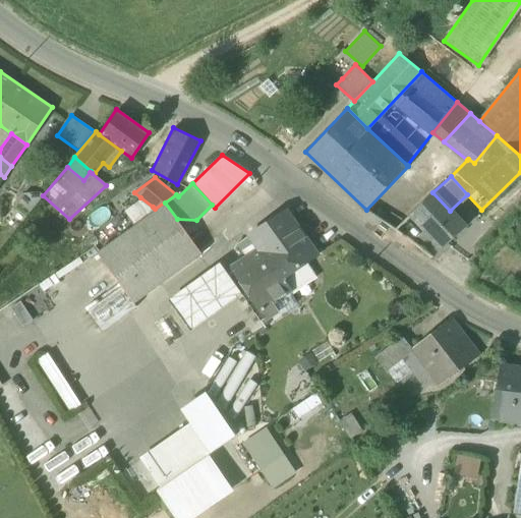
[(450,211),(432,192),(407,216),(440,250),(465,226),(450,211)]
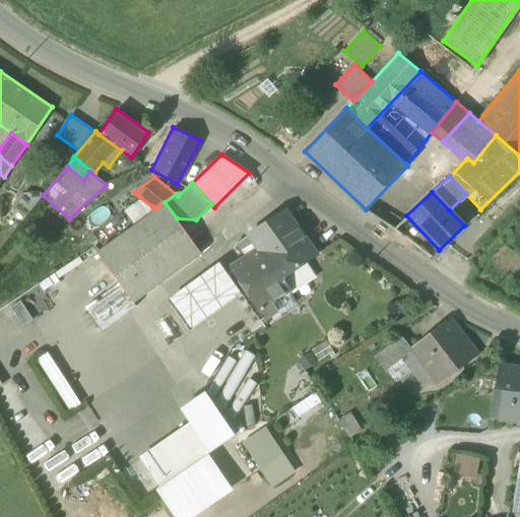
[(152,206),(140,197),(125,209),(132,220),(152,206)]
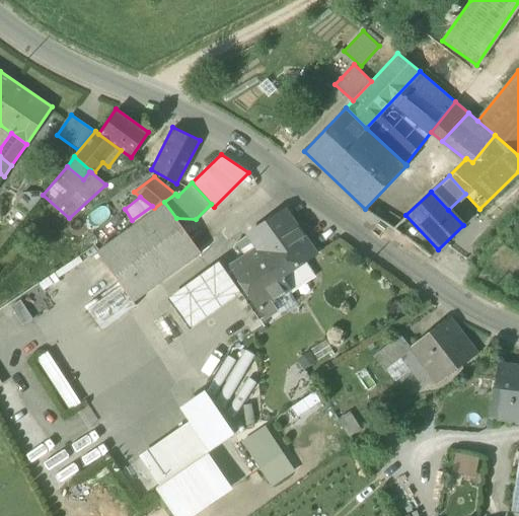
[(85,305),(101,328),(136,304),(134,300),(201,252),(176,218),(164,202),(155,209),(135,223),(97,250),(120,280),(85,305)]
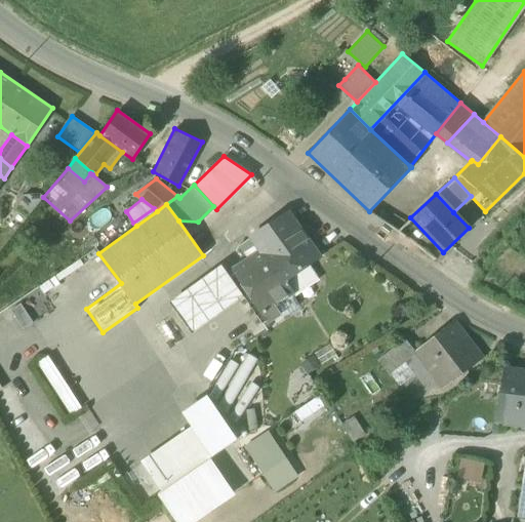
[(250,236),(250,237),(259,251),(249,257),(235,267),(239,273),(232,278),(243,295),(264,324),(275,316),(268,307),(292,292),(292,291),(283,279),(309,263),(320,255),(289,211),(250,236)]
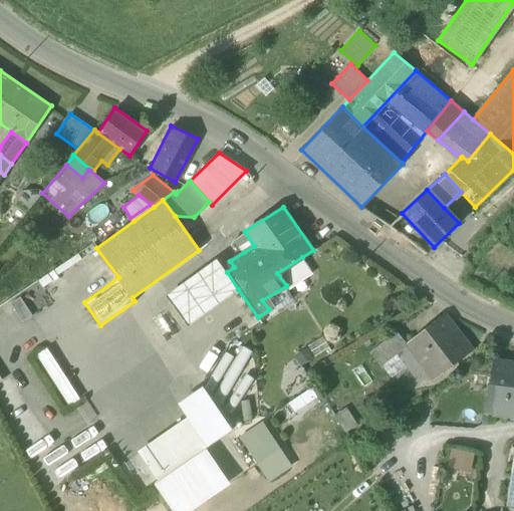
[(234,239),(244,252),(254,246),(245,232),(234,239)]
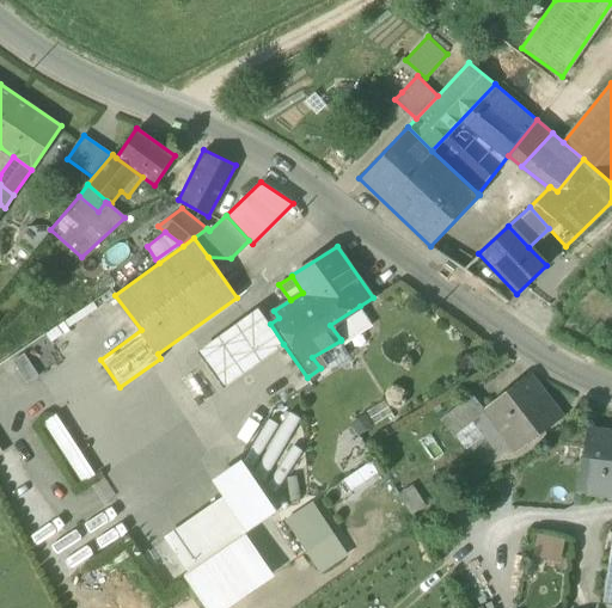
[(371,320),(360,306),(330,325),(341,339),(371,320)]
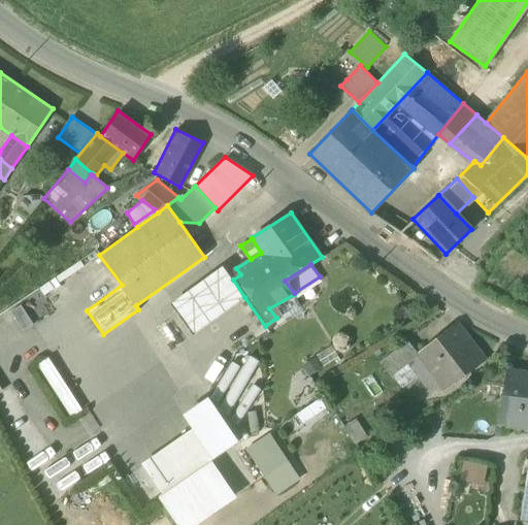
[(170,303),(193,334),(244,297),(233,280),(223,265),(170,303)]
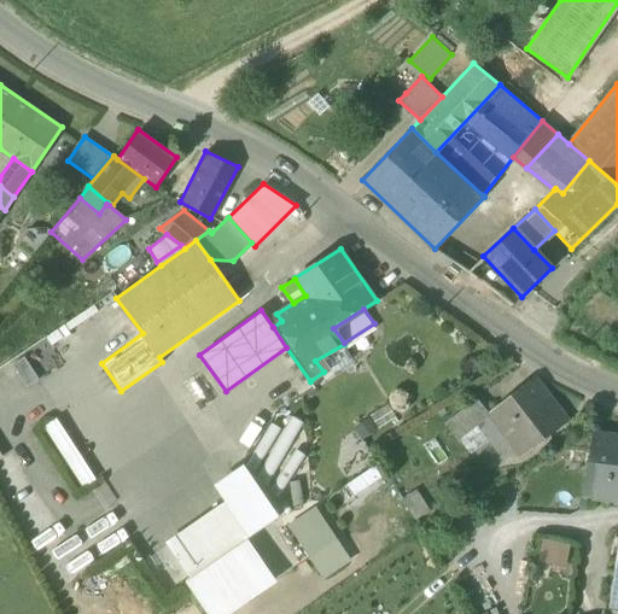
[(12,363),(28,386),(40,378),(24,356),(12,363)]
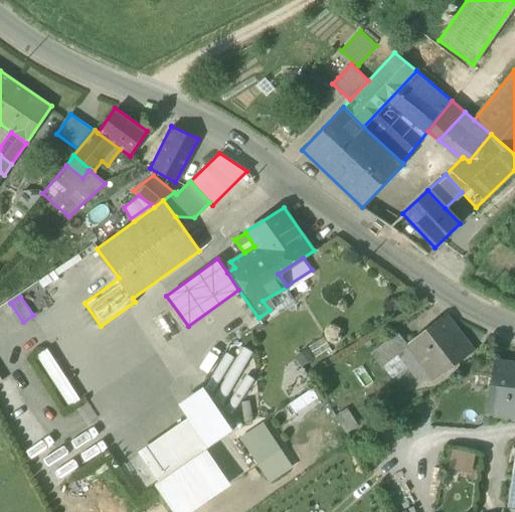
[(407,343),(408,345),(426,369),(435,380),(474,350),(447,313),(407,343)]
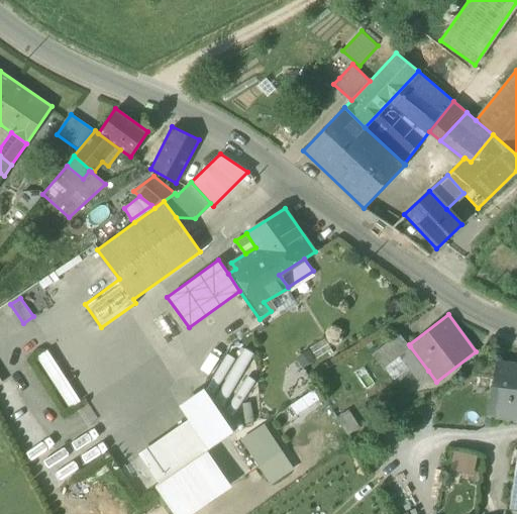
[(372,354),(384,368),(400,355),(410,346),(409,344),(399,332),(372,354)]
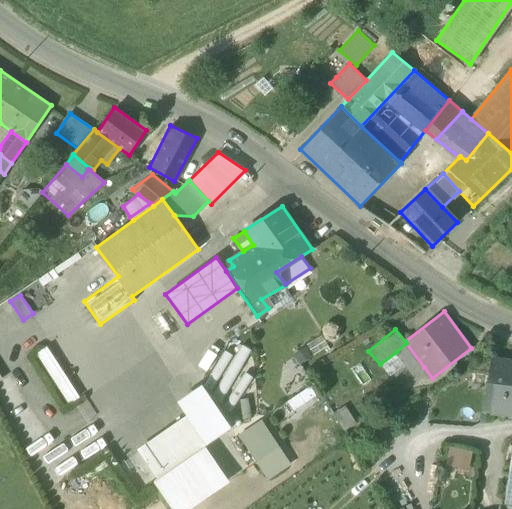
[(321,334),(306,343),(313,354),(328,345),(321,334)]
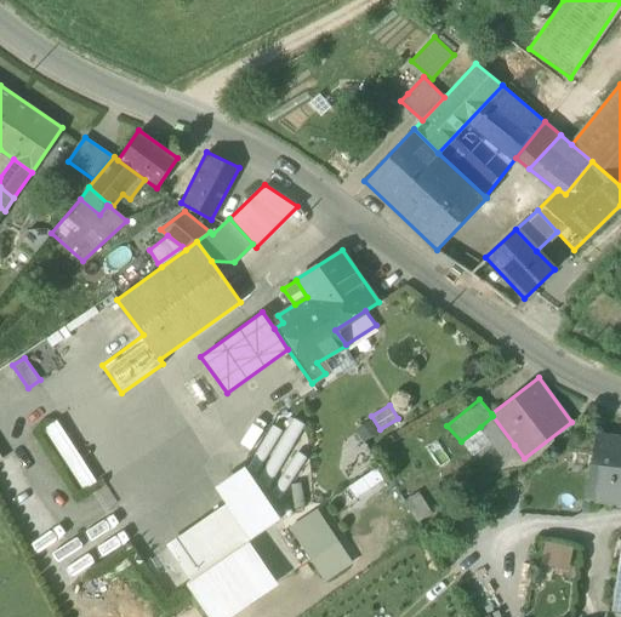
[(501,455),(514,445),(493,416),(480,427),(501,455)]
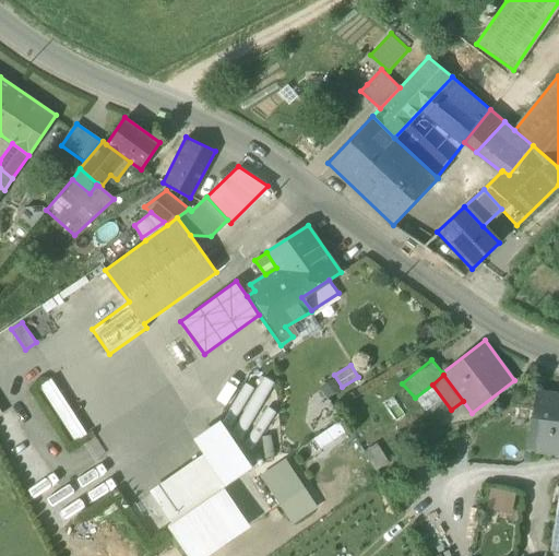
[(334,377),(322,385),(329,397),(341,389),(334,377)]
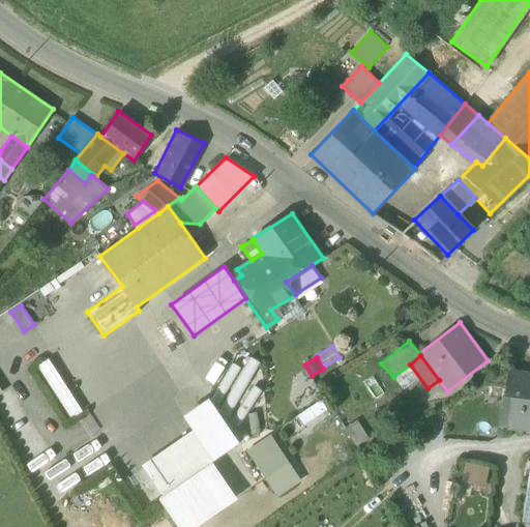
[(39,364),(72,416),(83,410),(49,358),(39,364)]
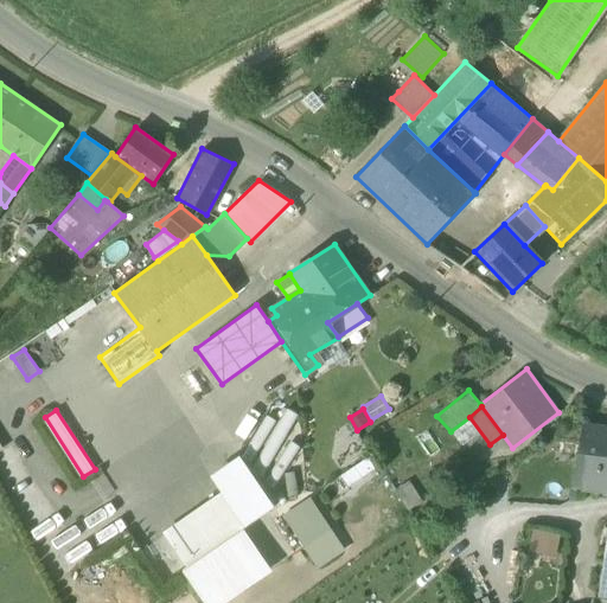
[(574,488),(606,492),(606,425),(583,423),(574,488)]
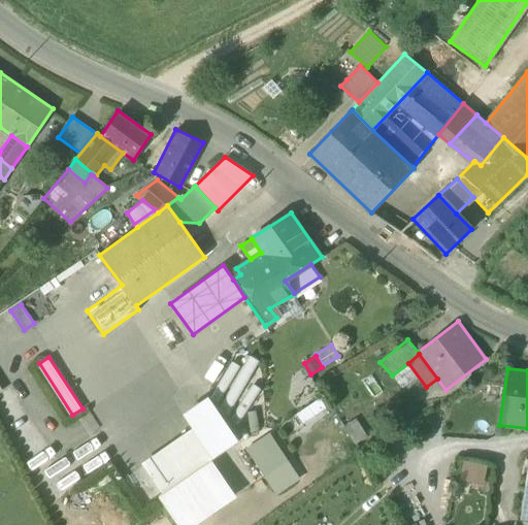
[(318,395),(290,412),(301,429),(328,412),(318,395)]
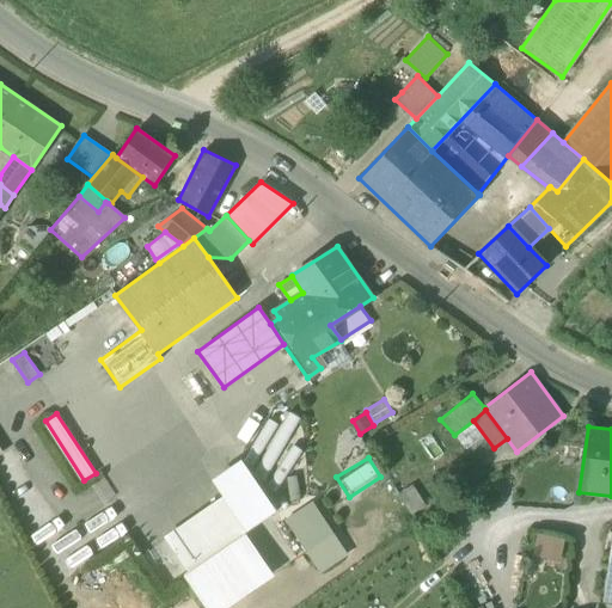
[(216,484),(227,498),(167,540),(188,571),(248,529),(276,510),(245,465),(216,484)]
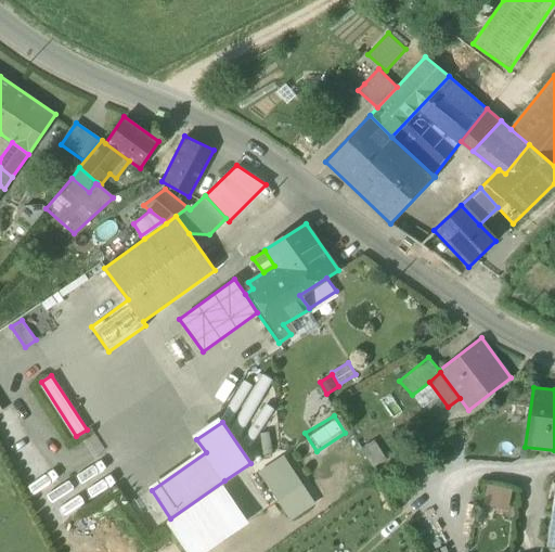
[(363,451),(373,465),(385,454),(376,443),(363,451)]
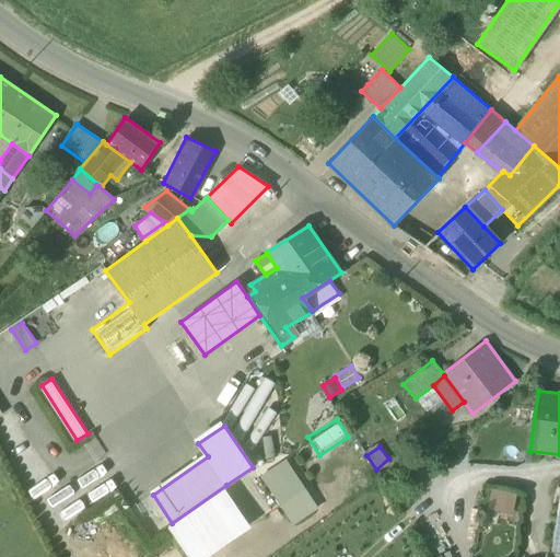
[(395,471),(388,459),(376,470),(382,478),(395,471)]
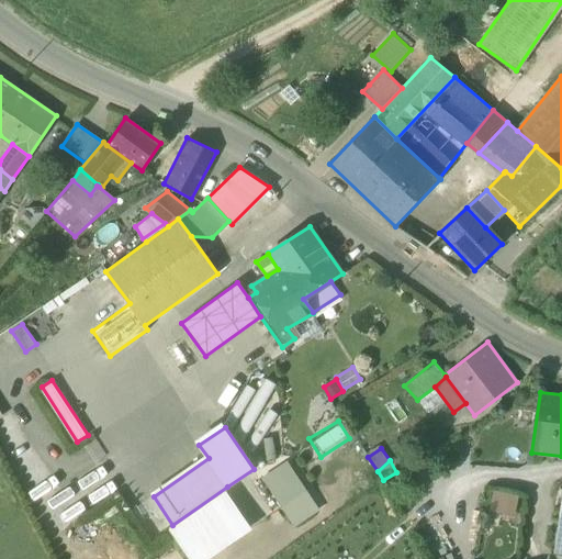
[(311,501),(284,461),(263,476),(289,515),(311,501)]
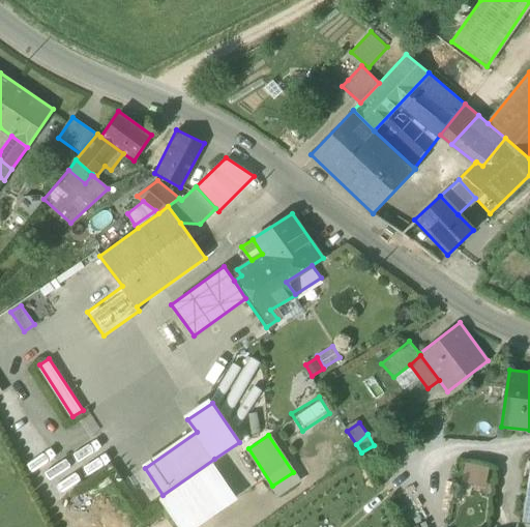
[(214,459),(163,495),(159,497),(179,526),(188,526),(234,496),(211,462),(214,460),(214,459)]
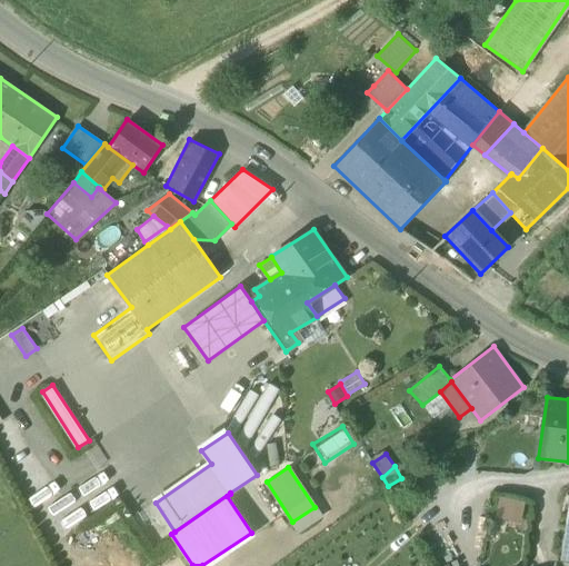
[(526,500),(499,495),(495,516),(521,522),(526,500)]
